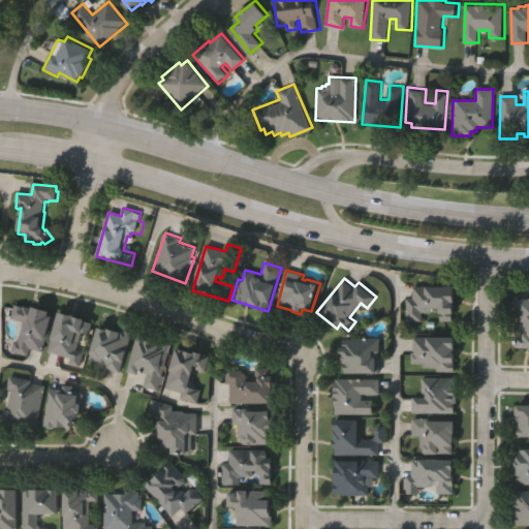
[(440,321),(440,314),(424,314),(423,322),(406,322),(406,299),(413,299),(413,286),(457,286),(457,321),(440,321)]
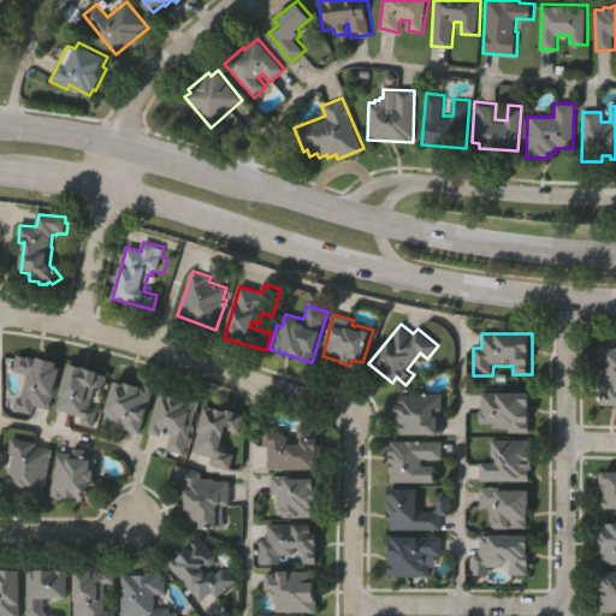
[(615,407),(599,407),(599,394),(609,394),(609,375),(605,375),(605,367),(603,367),(604,360),(598,360),(598,348),(615,348),(615,407)]
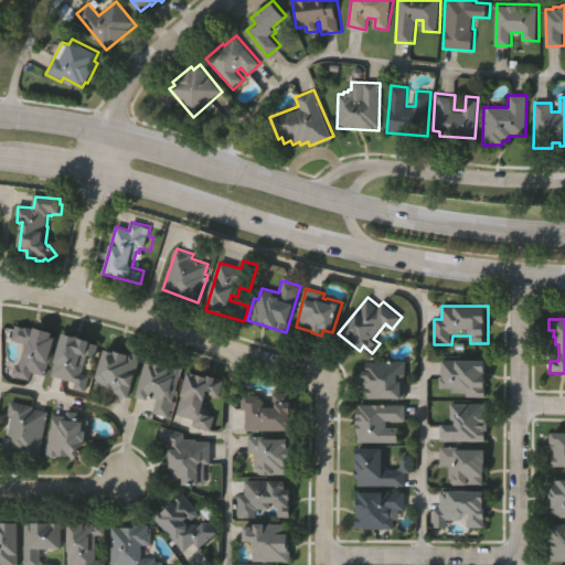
[(32,371),(30,380),(13,375),(17,363),(21,364),(28,344),(13,340),(19,322),(60,333),(48,375),(32,371)]
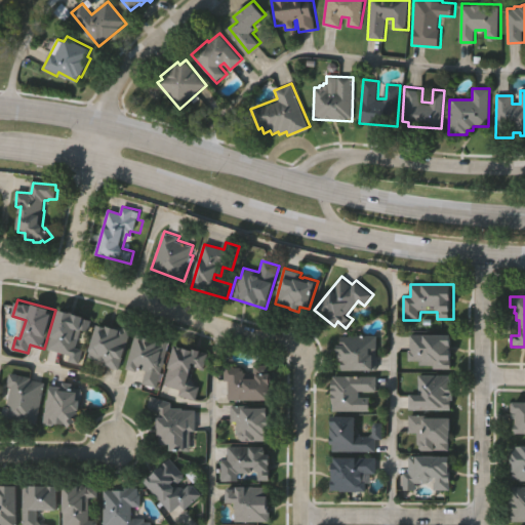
[(69,360),(71,355),(50,349),(62,308),(93,317),(89,330),(76,327),(74,335),(80,337),(78,347),(84,348),(80,363),(69,360)]
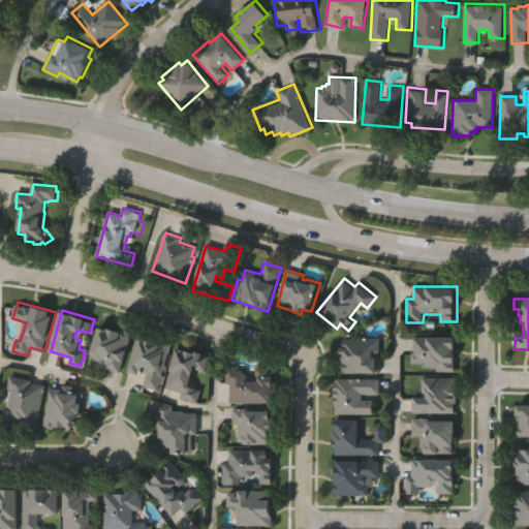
[(105,369),(106,365),(91,361),(101,327),(122,333),(123,330),(134,334),(123,374),(105,369)]
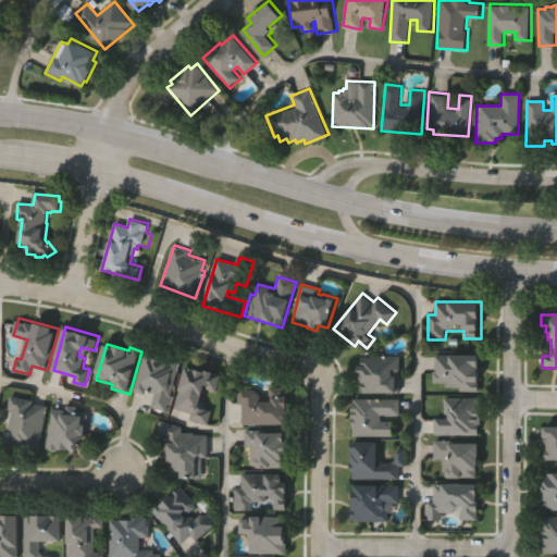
[(152,408),(157,394),(148,392),(147,395),(135,392),(146,354),(182,363),(168,412),(152,408)]
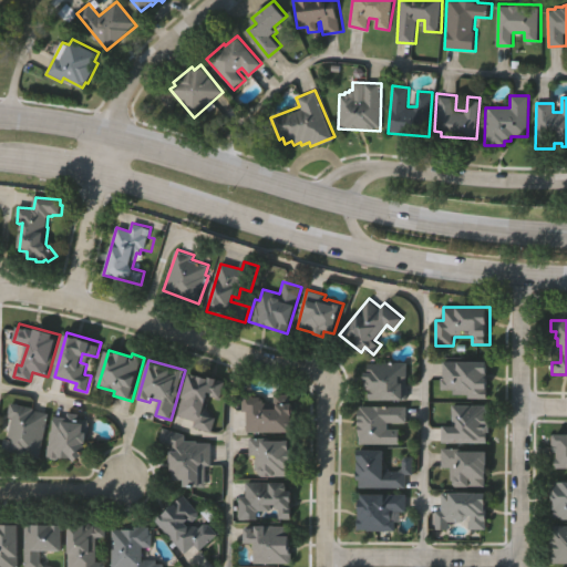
[(368,400),(368,381),(364,381),(364,371),(369,371),(369,360),(410,360),(410,399),(368,400)]
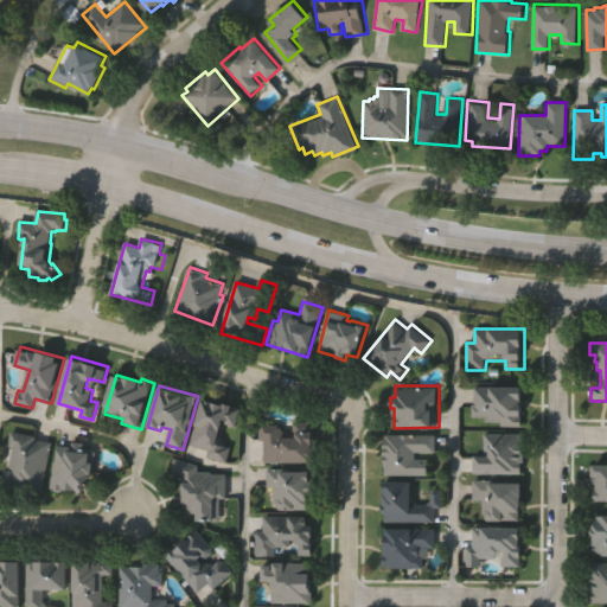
[(475,389),(518,390),(517,420),(519,420),(519,428),(499,428),(499,423),(484,423),(485,419),(471,417),(471,406),(475,406),(475,389)]
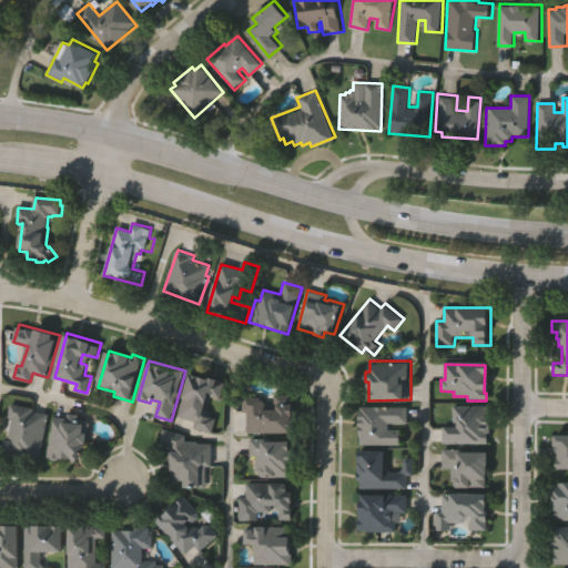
[(190,377),(209,383),(210,379),(225,384),(221,402),(208,398),(205,406),(206,407),(205,411),(208,412),(212,421),(216,422),(212,437),(192,432),(194,424),(180,421),(188,395),(184,394),(190,377)]
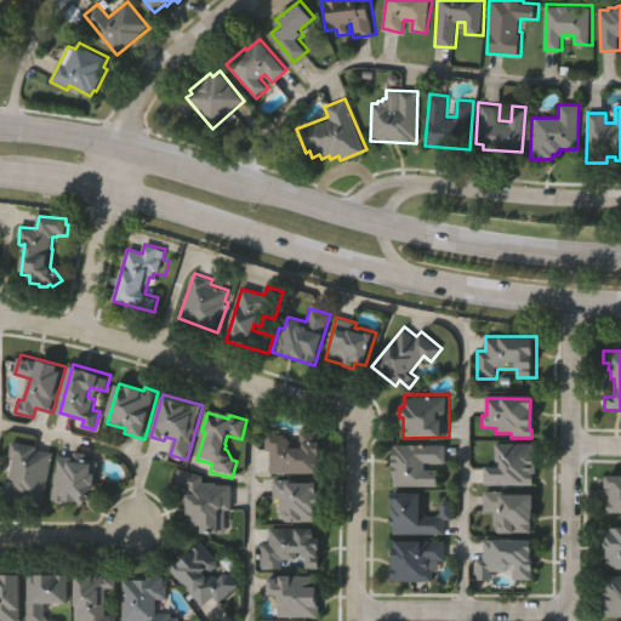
[(319,429),(319,473),(269,472),(269,450),(266,450),(265,431),(278,431),(278,433),(291,433),(292,440),(301,439),(301,431),(319,429)]
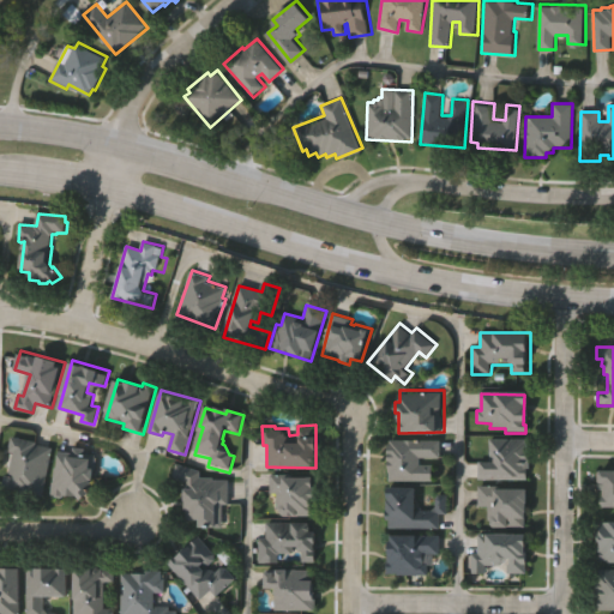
[(2,491),(5,475),(11,475),(14,452),(7,451),(10,437),(38,441),(37,445),(54,447),(46,498),(2,491)]
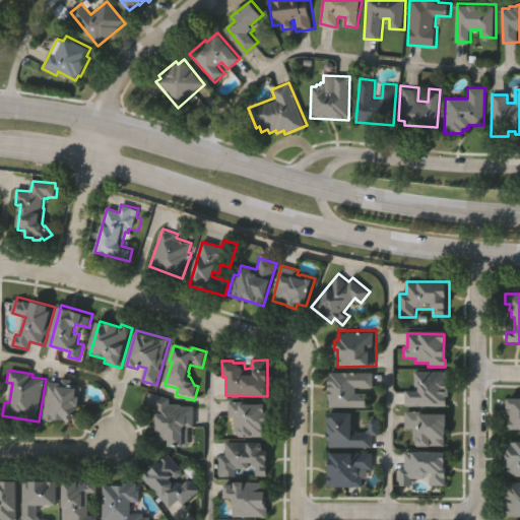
[(331,407),(331,399),(329,399),(329,371),(376,371),(376,387),(358,387),(358,392),(369,392),(369,407),(331,407)]
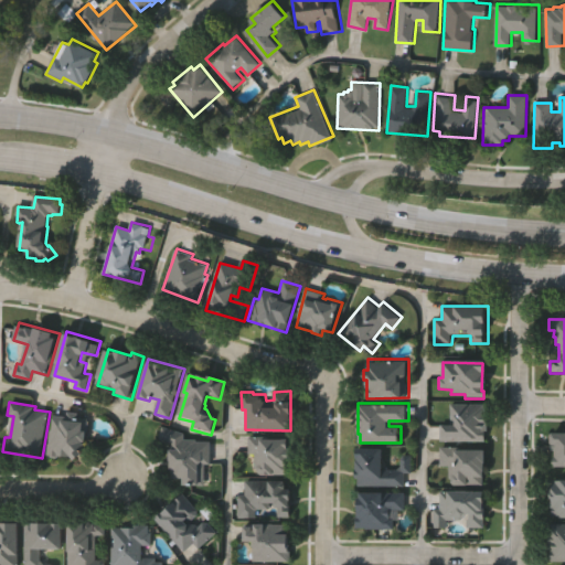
[(449,405),(484,405),(483,441),(440,441),(440,427),(449,428),(449,405)]
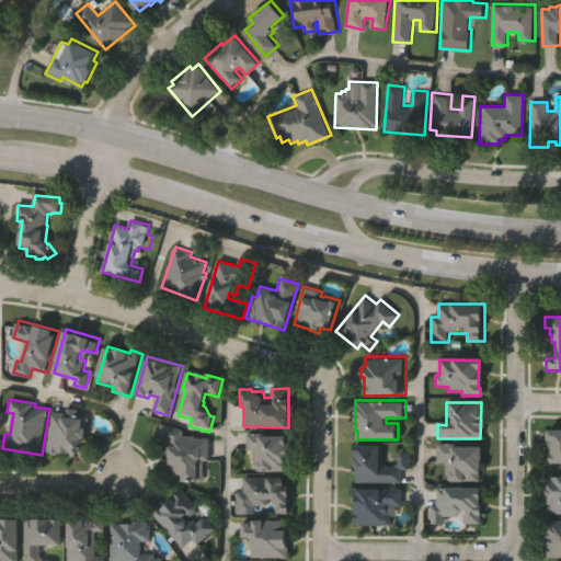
[(86,439),(79,444),(80,449),(75,456),(47,451),(54,411),(68,413),(68,407),(91,411),(86,439)]
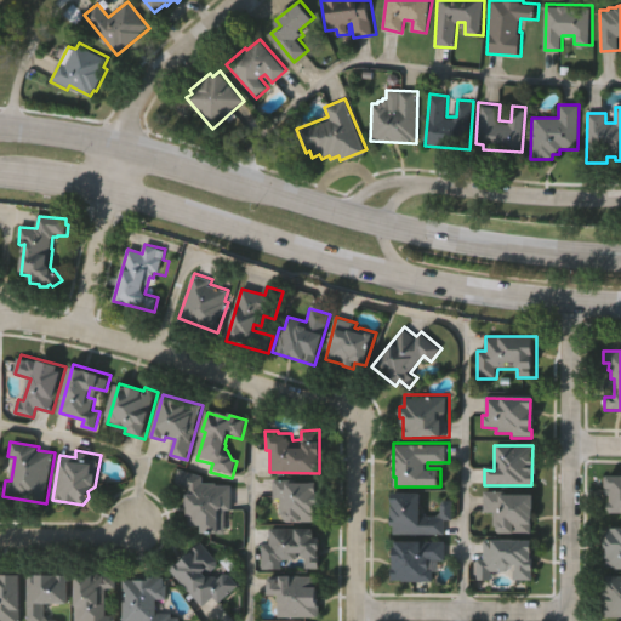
[(204,479),(204,486),(215,485),(215,488),(231,488),(231,510),(224,510),(224,533),(200,531),(199,524),(188,524),(188,512),(186,513),(186,505),(184,505),(184,489),(180,488),(176,482),(181,471),(204,479)]
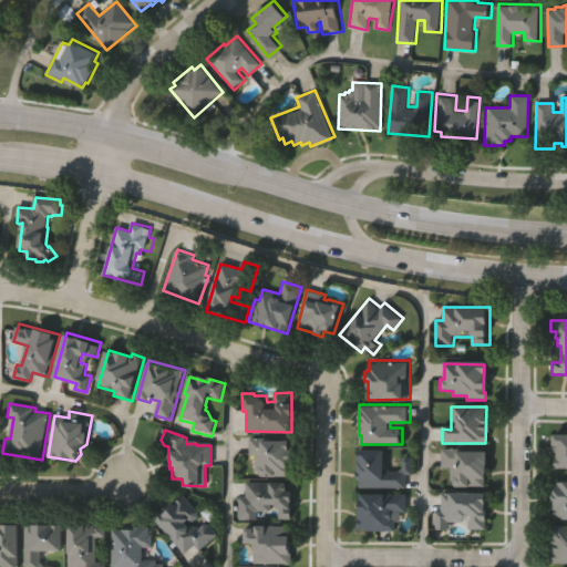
[(558,459),(558,453),(555,453),(555,449),(556,449),(556,446),(554,445),(554,437),(556,435),(566,435),(566,464),(558,464),(557,461),(558,459)]
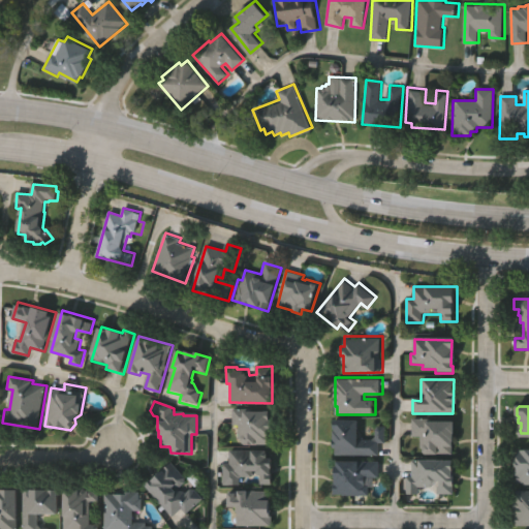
[(272,429),(271,429),(270,441),(250,441),(250,442),(244,441),(242,439),(242,437),(238,437),(238,425),(232,425),(232,408),(244,408),(244,410),(270,411),(270,419),(273,419),(272,429)]
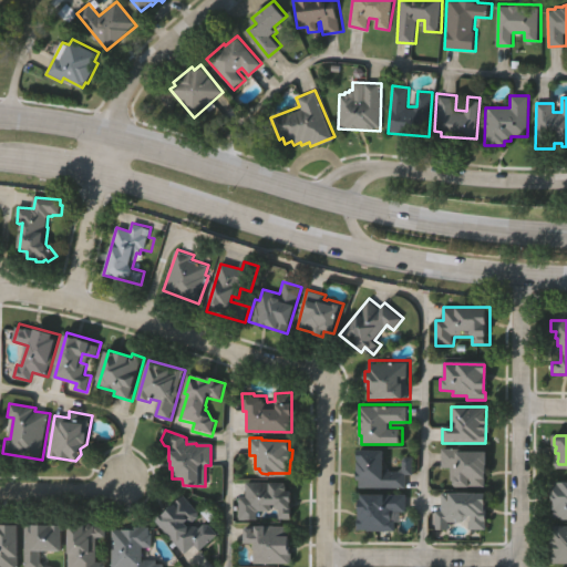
[(454,485),(454,480),(451,480),(451,466),(441,466),(441,447),(459,447),(459,450),(490,450),(488,485),(454,485)]
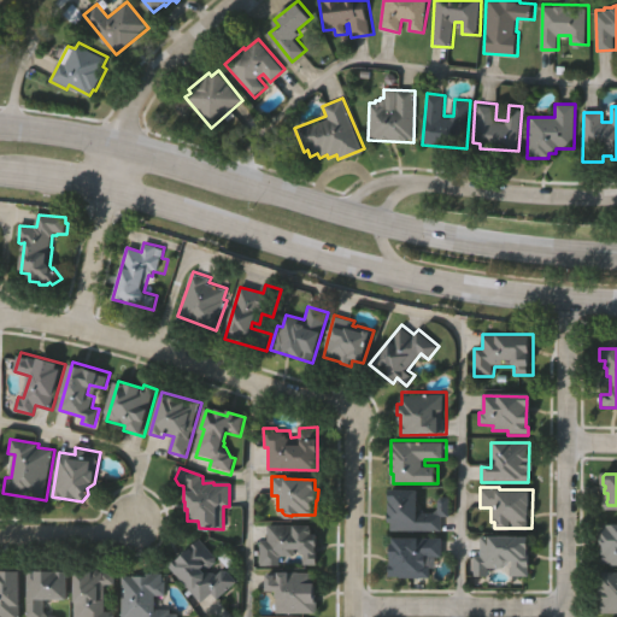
[(444,515),(444,530),(391,529),(392,488),(421,488),(421,510),(439,511),(439,495),(452,495),(452,515),(444,515)]
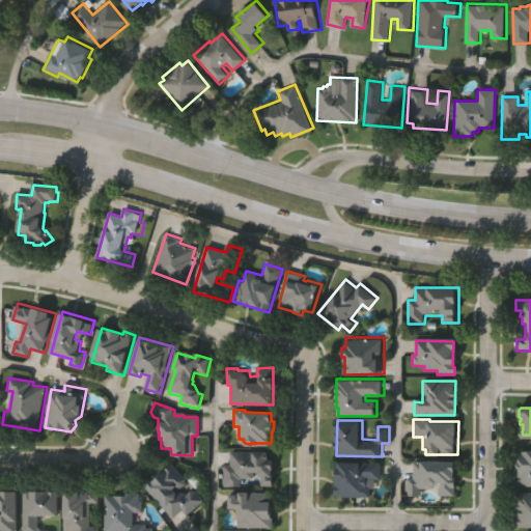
[(530,448),(530,483),(518,483),(518,448),(530,448)]
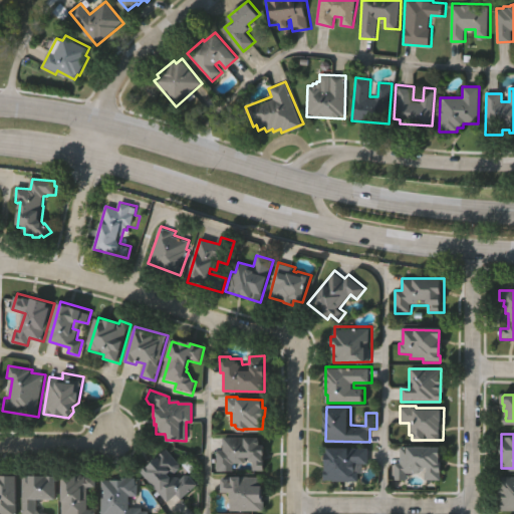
[(264,443),(264,469),(253,469),(254,460),(250,460),(250,457),(245,457),(245,462),(233,462),(233,471),(216,471),(216,450),(223,450),(224,436),(262,437),(262,443),(264,443)]
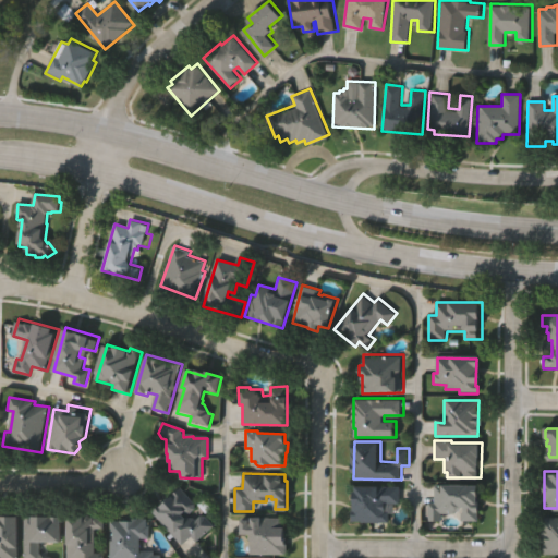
[(429,498),(436,498),(437,483),(478,484),(478,519),(463,519),(463,514),(444,513),(445,519),(429,519),(429,498)]
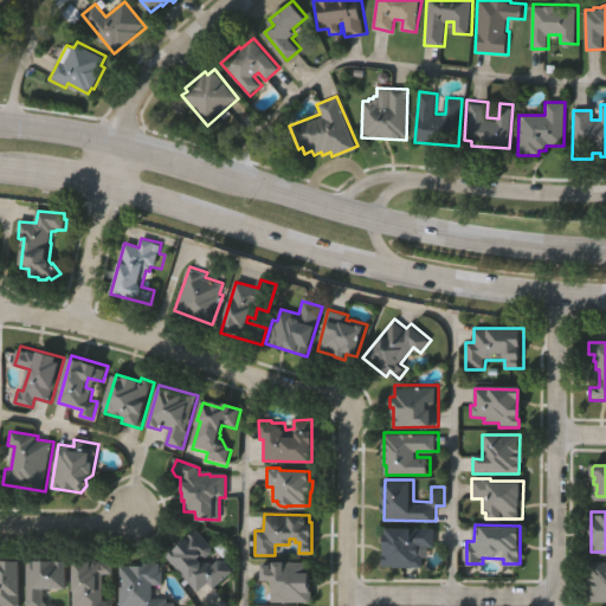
[(198,588),(166,552),(195,527),(214,549),(204,558),(210,565),(223,554),(233,567),(213,585),(208,580),(198,588)]
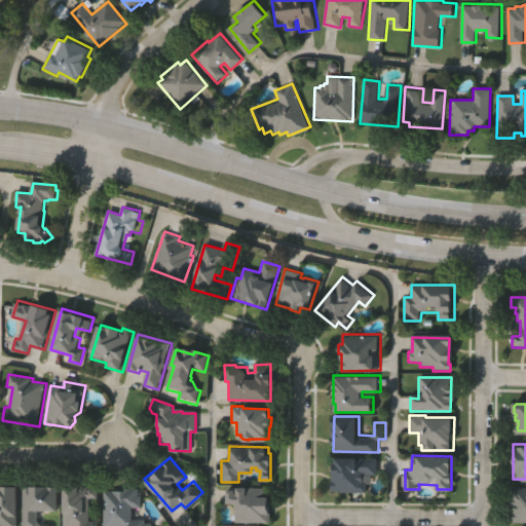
[(364,473),(364,481),(369,481),(369,491),(333,491),(333,463),(337,463),(337,457),(378,457),(378,474),(364,473)]
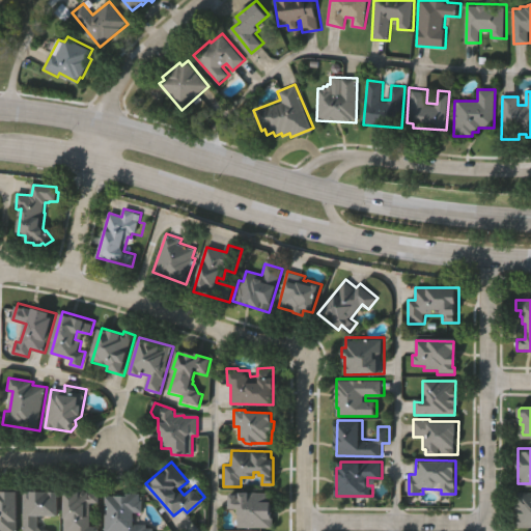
[(0,530),(0,488),(17,488),(17,530),(0,530)]
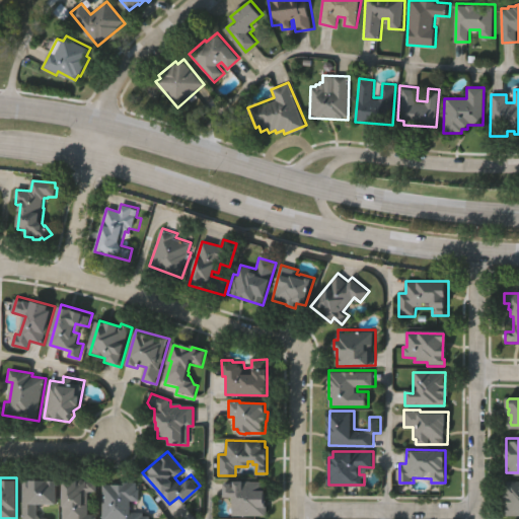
[(21,518),(22,479),(28,479),(28,477),(57,478),(56,503),(36,502),(36,513),(41,517),(48,516),(50,518),(21,518)]
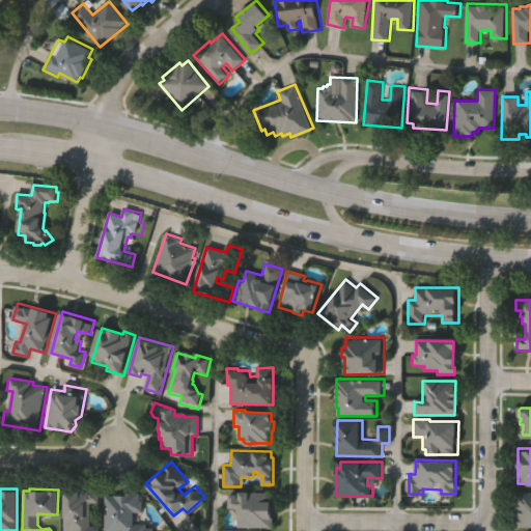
[(101,490),(101,501),(92,501),(91,523),(101,523),(101,530),(64,530),(64,488),(101,490)]
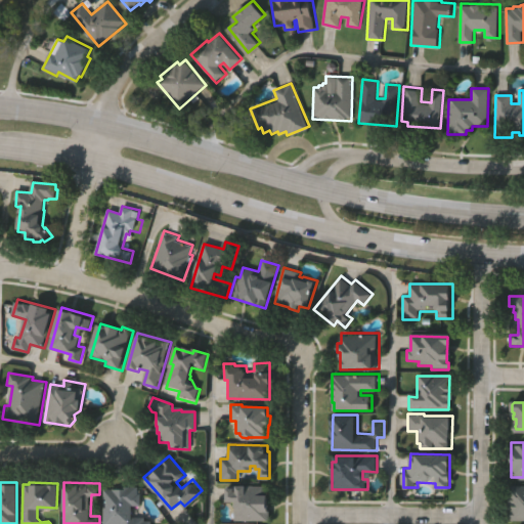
[(511,483),(523,483),(523,518),(510,518),(509,501),(508,501),(508,492),(511,493),(511,483)]
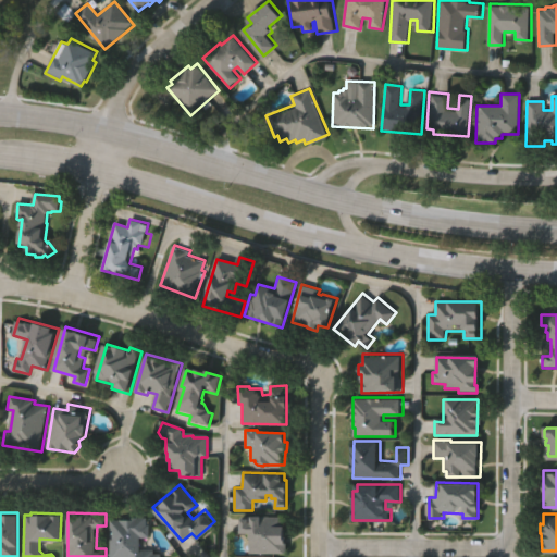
[(160,552),(160,556),(111,556),(111,518),(133,518),(133,515),(148,516),(148,523),(151,523),(152,536),(141,536),(141,547),(156,547),(156,552),(160,552)]
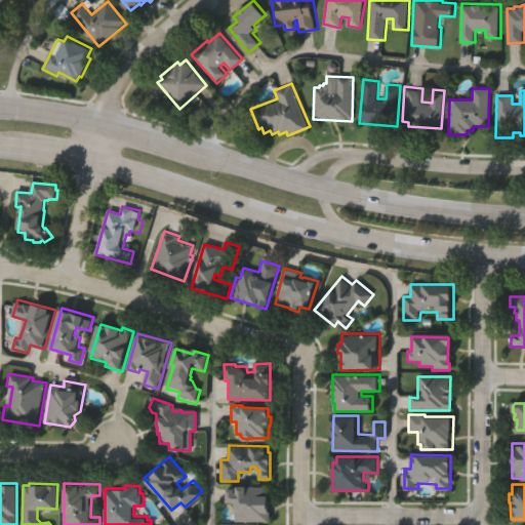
[(235,521),(235,502),(227,502),(227,487),(236,487),(236,485),(254,485),(253,487),(269,487),(269,508),(272,508),(271,521),(235,521)]
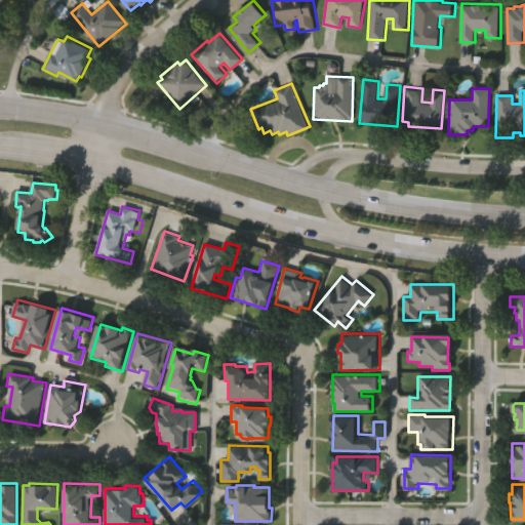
All buildings are outlined.
